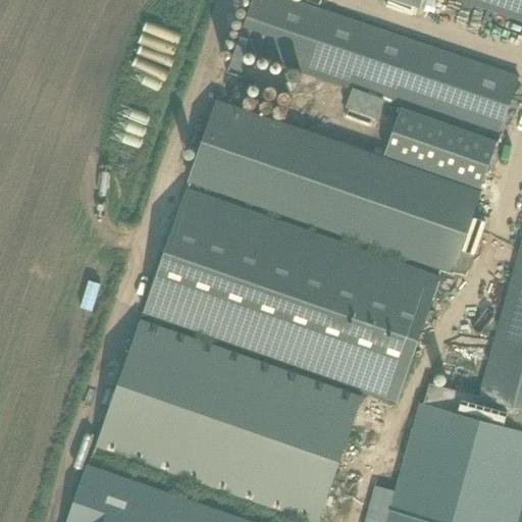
[(251,0),(238,42),(237,45),(301,67),(301,68),(300,72),(351,91),(343,115),(371,125),(371,128),(374,129),(384,101),(401,107),(401,106),(485,137),(487,131),(500,135),(501,129),(519,75),(291,0),(251,0)]
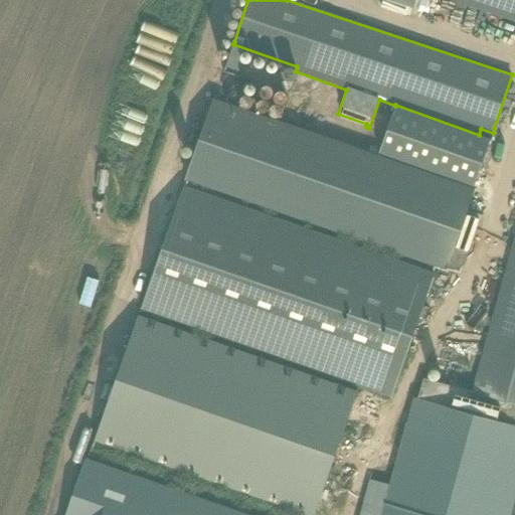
[(514,0),(379,0),(378,4),(407,13),(406,16),(409,17),(414,0),(450,0),(514,22),(514,0)]
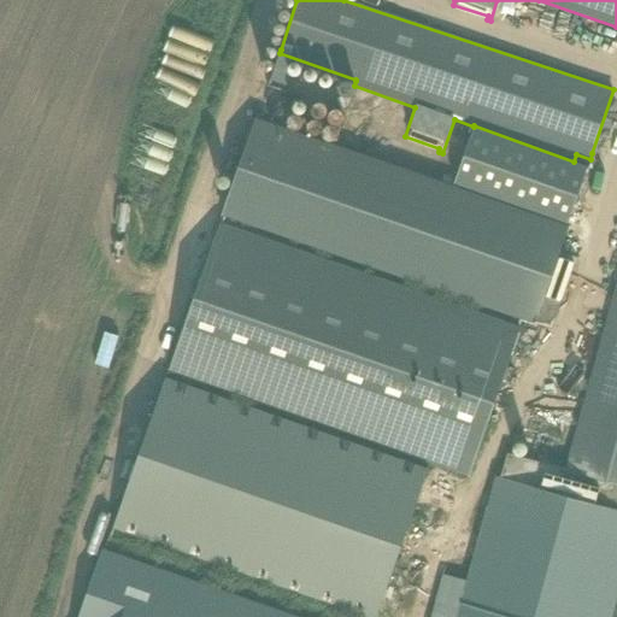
[(256,115),(221,217),(519,321),(521,317),(535,323),(552,328),(562,301),(577,257),(560,251),(569,224),(256,115)]
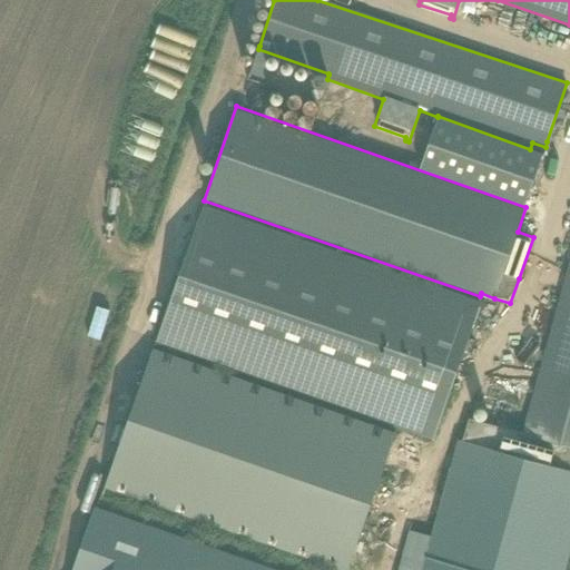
[(438,117),(421,169),(524,206),(542,155),(530,149),(438,116),(438,117)]
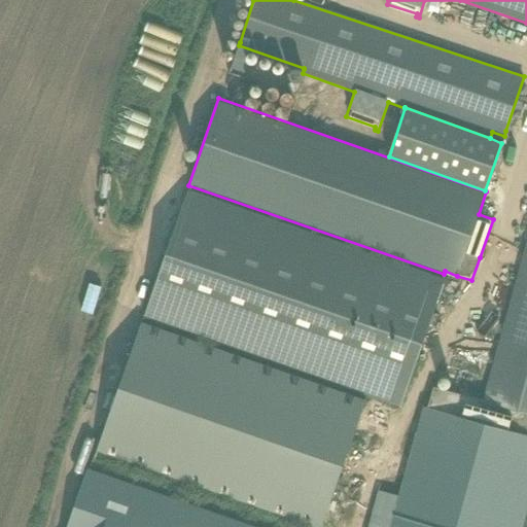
[(188,188),(144,317),(400,406),(445,277),(188,188)]
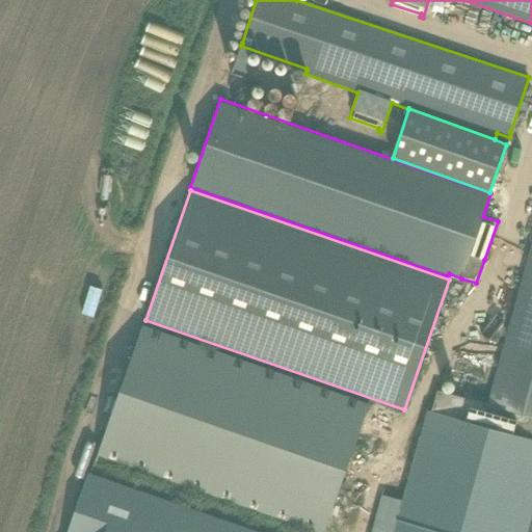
[(527,531),(531,516),(531,439),(530,439),(531,430),(531,242),(485,404),(437,391),(432,411),(426,409),(402,500),(393,531),(527,531)]
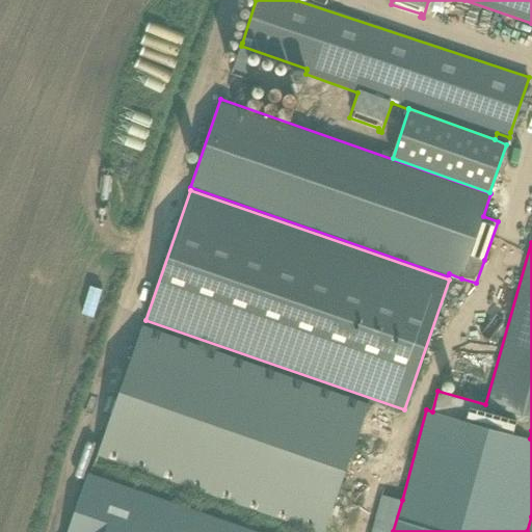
[(114,404),(97,456),(318,531),(361,531),(389,449),(399,418),(368,407),(369,402),(142,324),(114,404)]
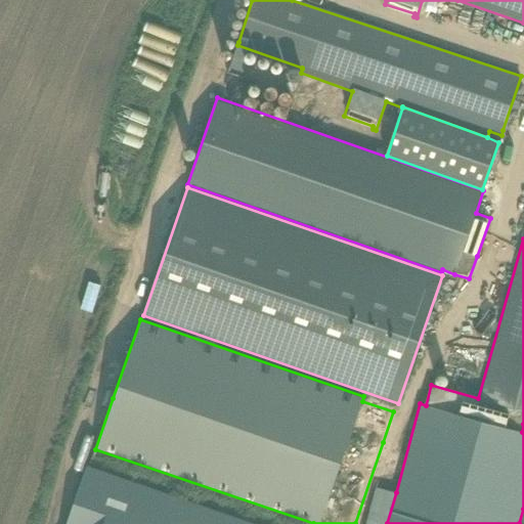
[(252,523),(87,466),(67,523),(252,523)]
